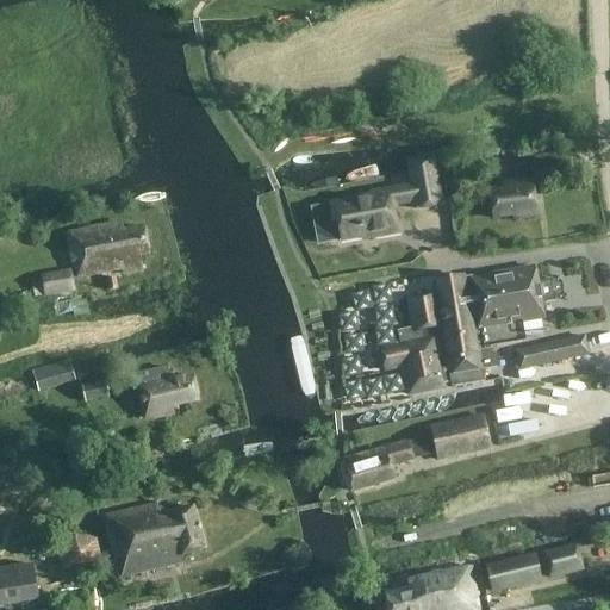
[(572,151),(540,156),(543,170),(573,166),(572,151)]
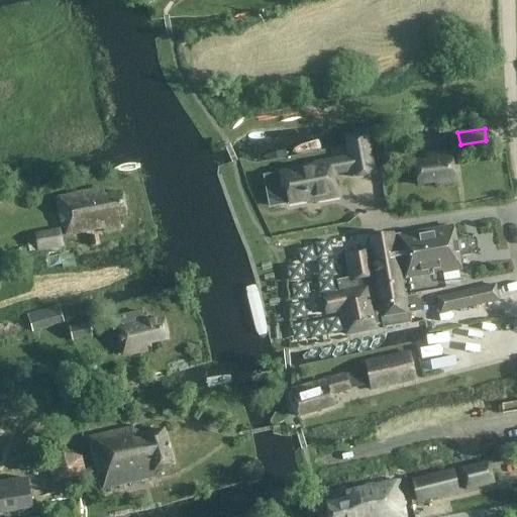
[(312,167),(278,173),(281,189),(284,188),(287,204),(313,200),(313,202),(337,197),(333,176),(349,173),(350,178),(376,174),(371,146),(374,145),(371,129),(343,134),(347,158),(312,165),(312,167)]
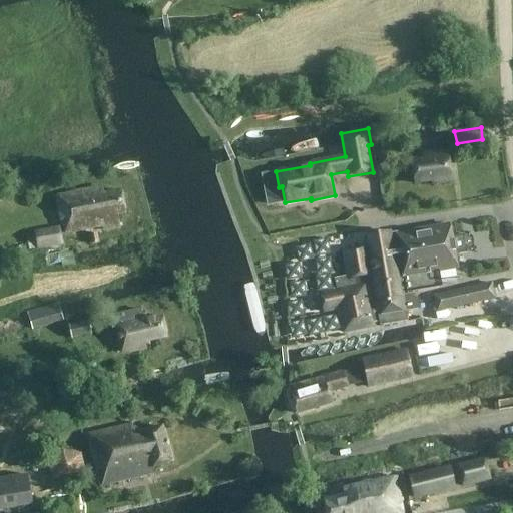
[(450,181),(445,151),(422,154),(423,160),(410,162),(413,183),(430,181),(431,184),(450,181)]
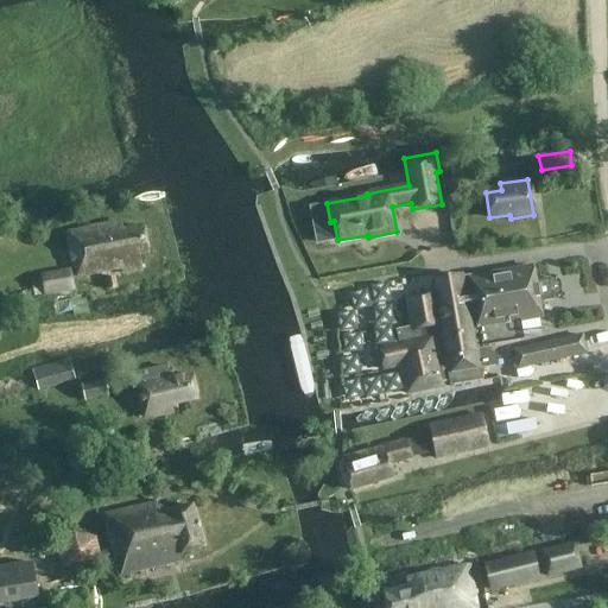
[(119,223),(68,233),(76,274),(119,266),(120,272),(140,268),(137,253),(146,252),(141,227),(121,230),(119,223)]
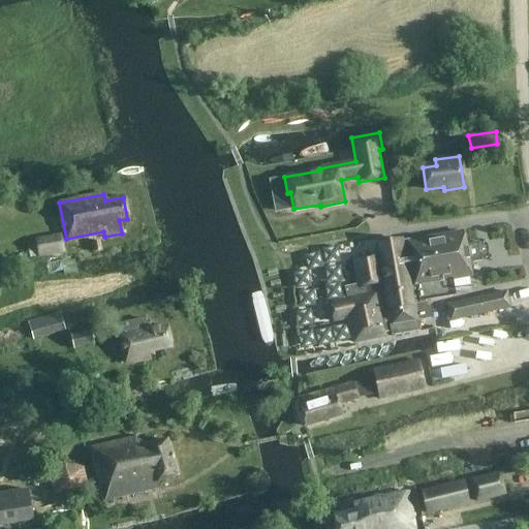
[(390,336),(418,331),(417,320),(432,318),(430,307),(425,307),(424,301),(455,296),(452,280),(470,277),(468,263),(480,261),(477,243),(465,245),(463,231),(401,242),(401,240),(378,243),(380,254),(353,259),(359,284),(349,286),(346,286),(348,299),(331,302),(334,320),(349,317),(354,342),(384,336),(383,333),(390,332),(390,336)]
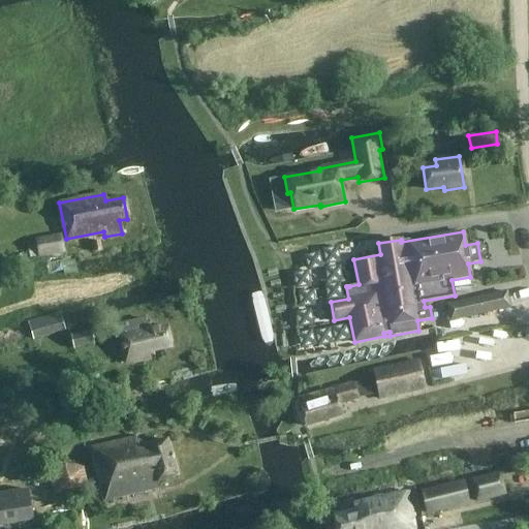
[(33,239),(37,258),(64,253),(60,234),(33,239)]
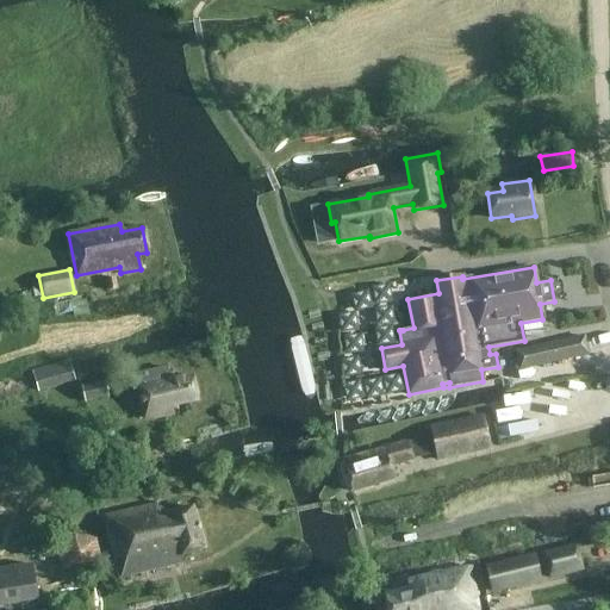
[(114,278),(105,279),(107,291),(117,290),(114,278)]
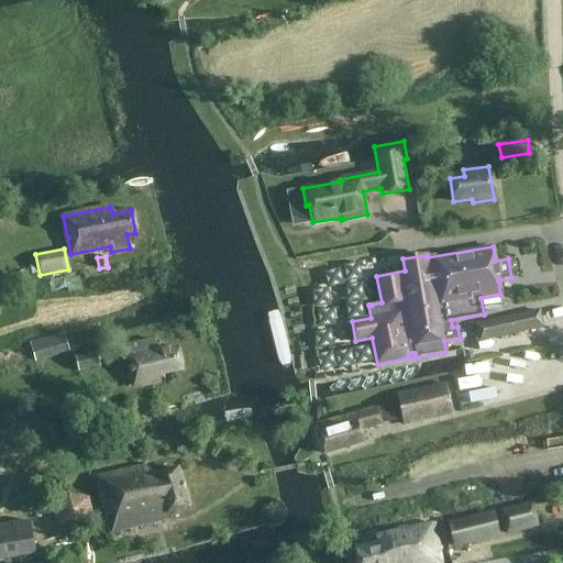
[(78,274),(45,277),(46,290),(79,287),(78,274)]
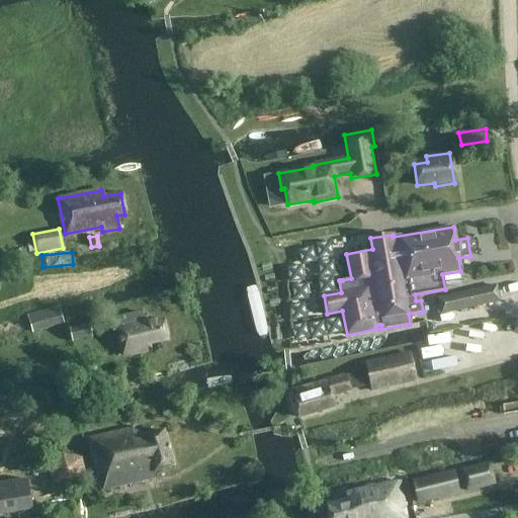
[(495,285),(437,298),(440,314),(498,300),(495,285)]
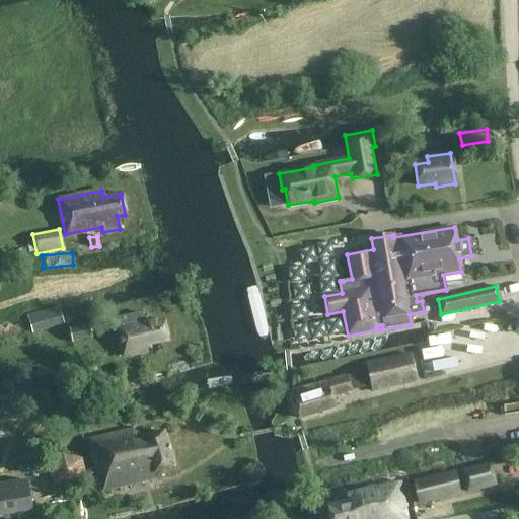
[(43,327),(61,320),(58,312),(40,318),(43,327)]
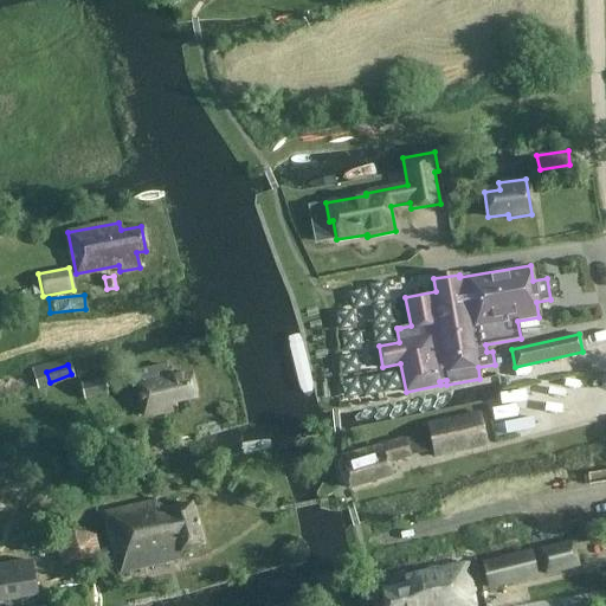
[(167,379),(163,365),(127,374),(130,389),(134,388),(142,419),(175,411),(173,404),(195,398),(189,373),(167,379)]
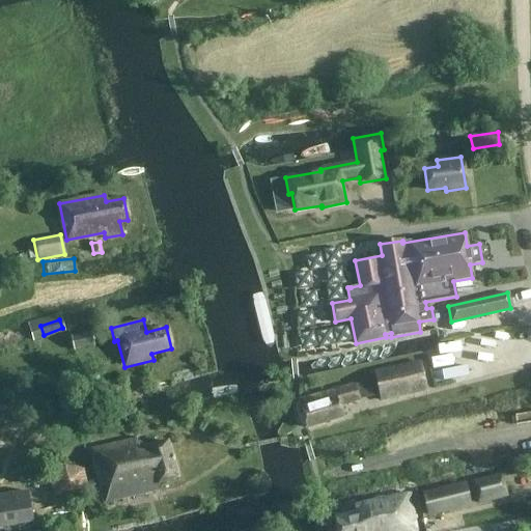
[(90,332),(70,336),(72,345),(73,351),(93,345),(90,332)]
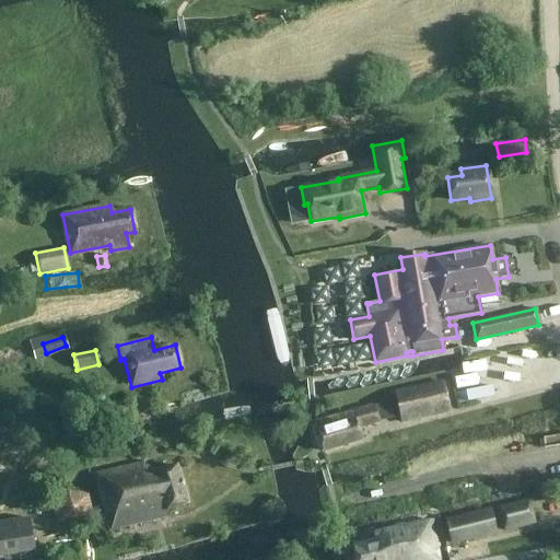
[(401,422),(447,412),(441,382),(395,392),(401,422)]
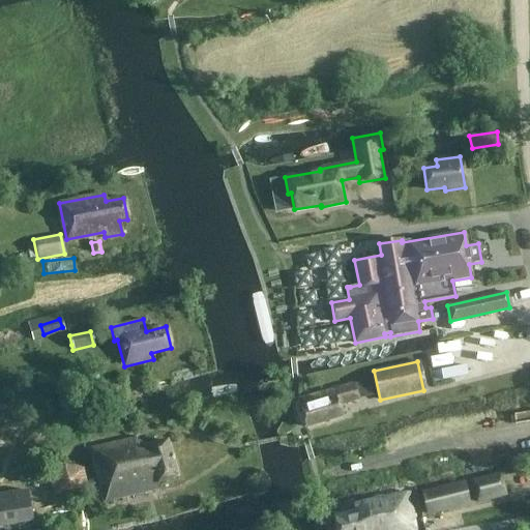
[(523,385),(529,383),(529,370),(520,373),(523,385)]
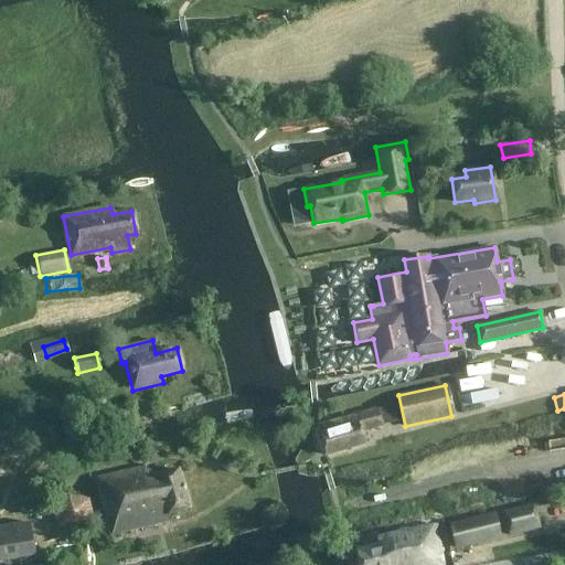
[(361,432),(381,425),(376,409),(318,427),(326,455),(364,444),(361,432)]
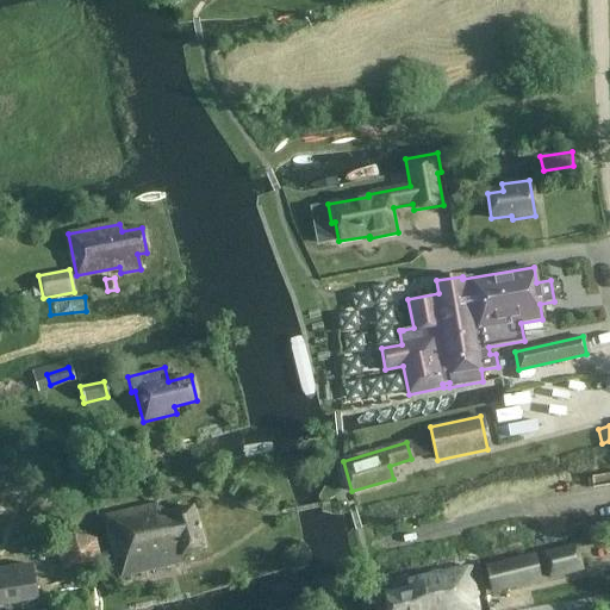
[(184,561),(182,554),(204,548),(192,506),(168,514),(155,508),(153,504),(104,517),(120,578),(184,561)]
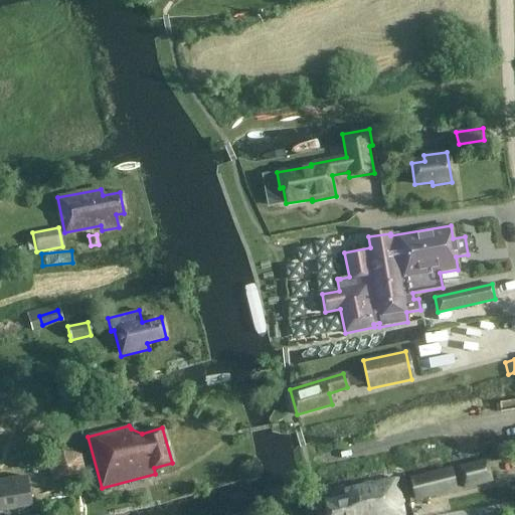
[(45,463),(57,491),(76,483),(64,455),(45,463)]
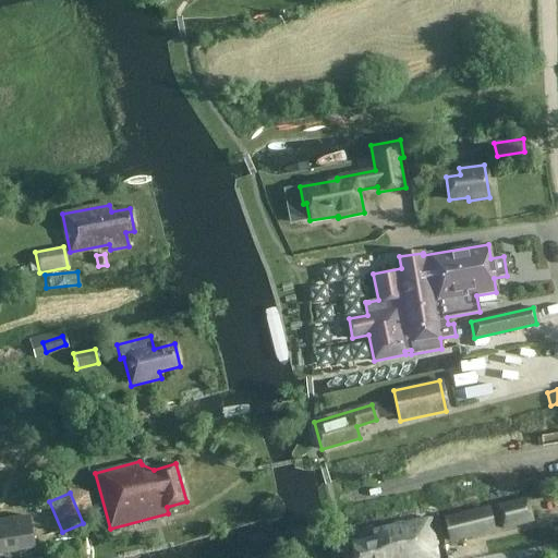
[(500,528),(531,520),(525,499),(496,507),(500,528)]
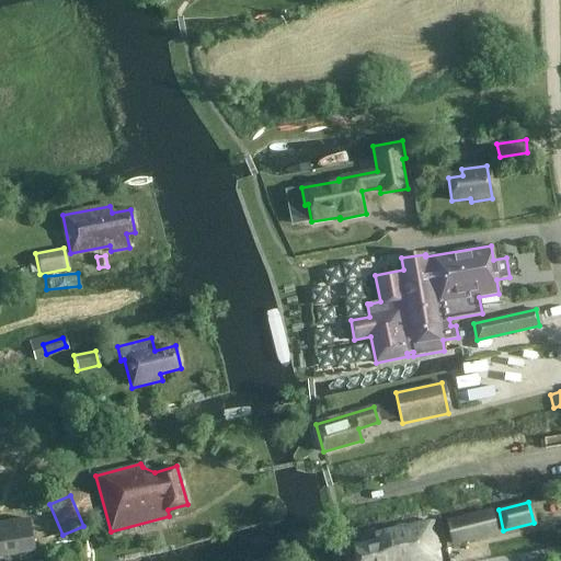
[(497,536),(491,510),(445,521),(451,548),(497,536)]
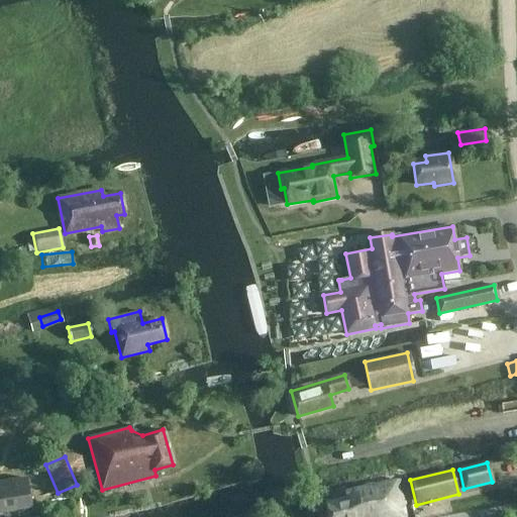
[(0,483),(0,509),(30,504),(25,479),(0,483)]
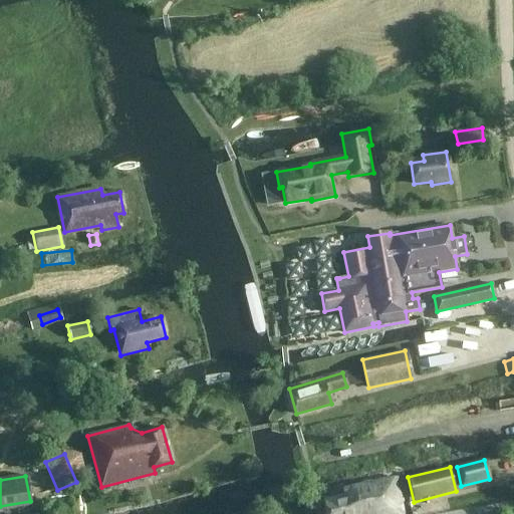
[(325,513),(402,513),(396,479),(343,488),(344,497),(323,500),(325,513)]
